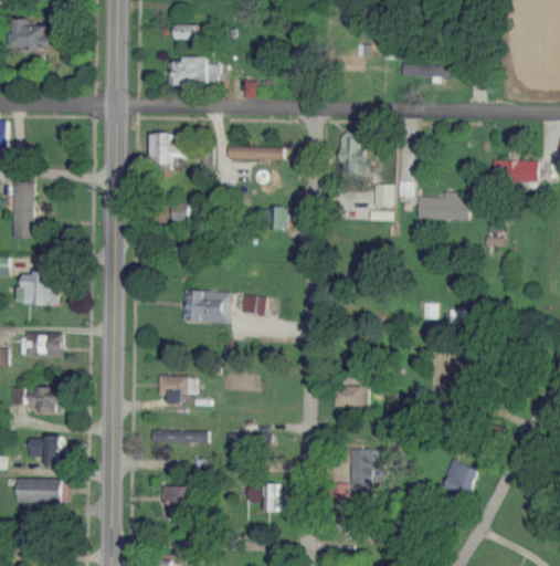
[(32,19),(14,19),(13,48),(28,48),(28,50),(56,50),(56,33),(49,33),(49,25),(32,25),(32,19)]
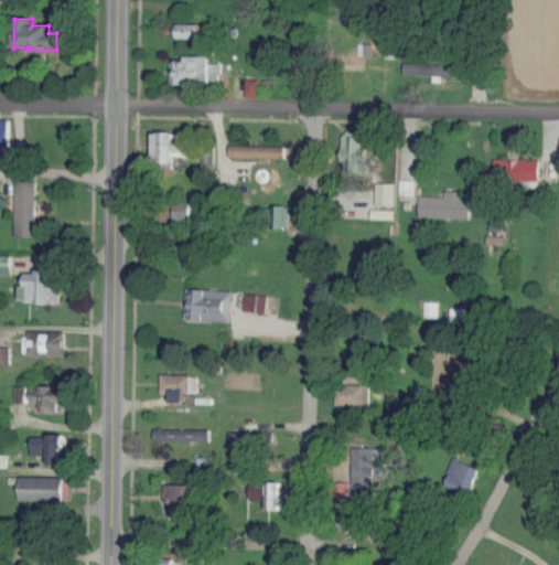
[(199,39),(199,24),(175,25),(175,40),(199,39)]
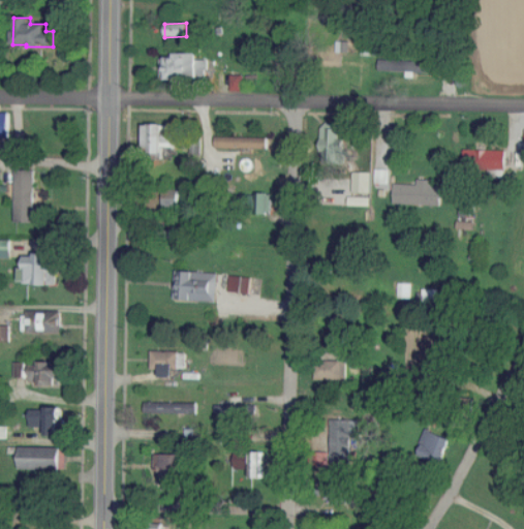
[(157,79),(206,79),(206,60),(195,60),(195,54),(171,54),(171,58),(157,58),(157,79)]
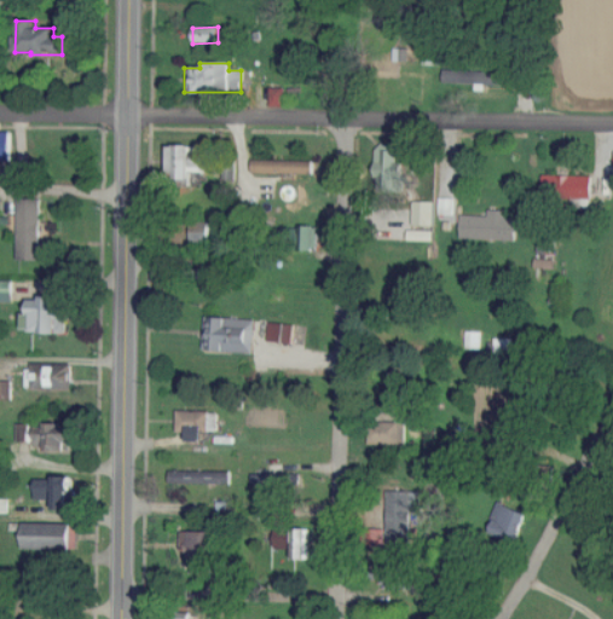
[(501,73),(440,70),(440,82),(501,85),(501,73)]
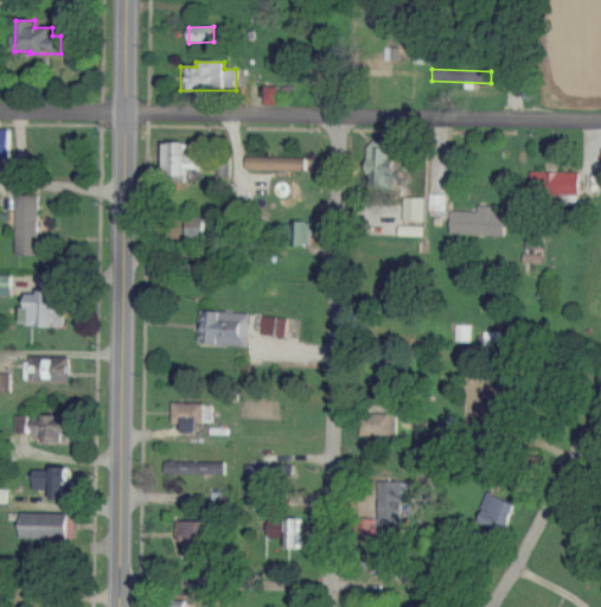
[(366,187),(392,187),(392,159),(385,159),(385,141),(366,141),(366,187)]
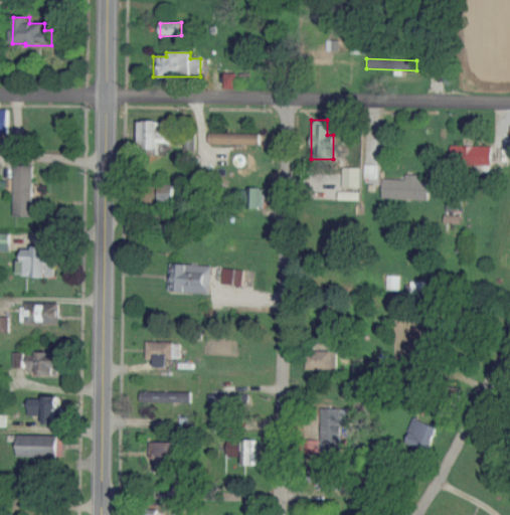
[(174,122),(139,121),(138,153),(155,154),(155,143),(173,143),(174,122)]
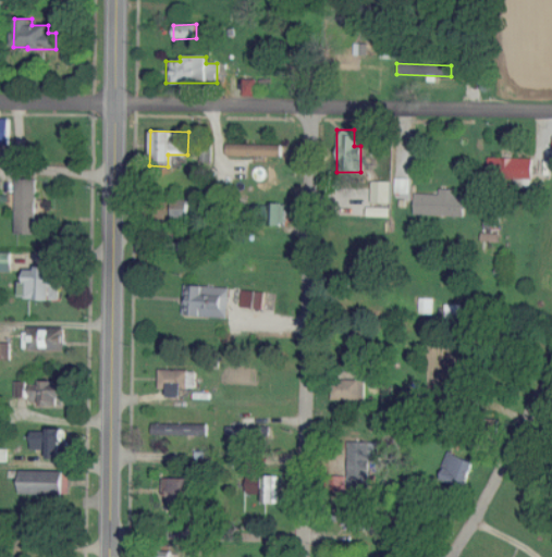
[(224,156),(279,157),(280,146),(225,144),(224,156)]
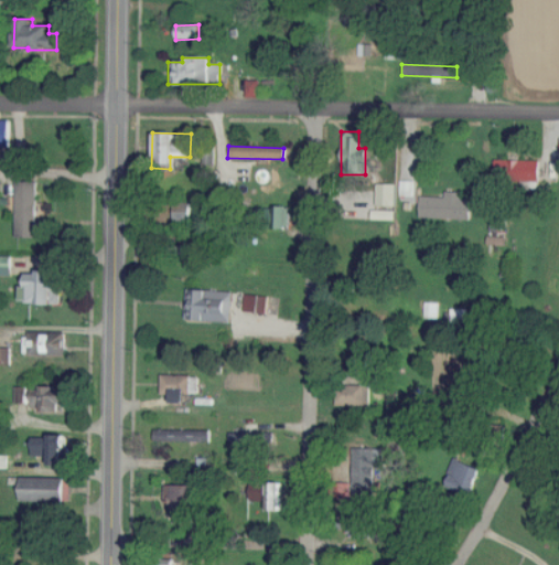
[(537,161),(492,160),(491,181),(536,182),(537,161)]
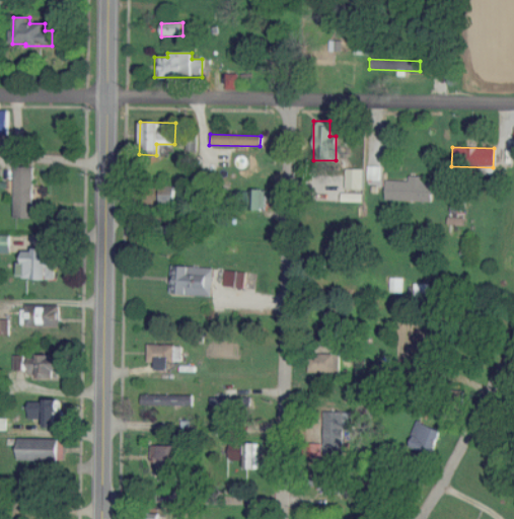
[(378,180),(378,166),(365,166),(365,179),(378,180)]
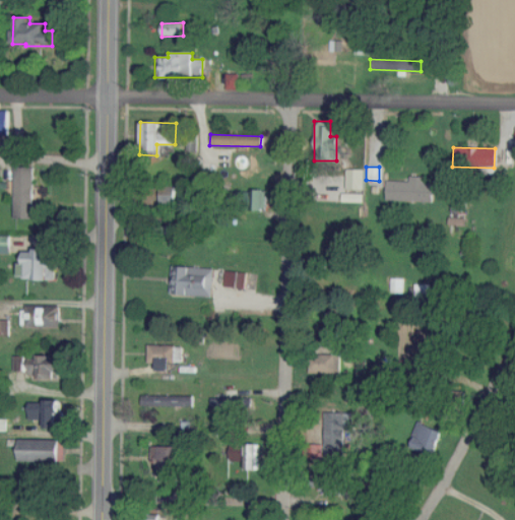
[(30,219),(31,168),(12,168),(11,219),(30,219)]
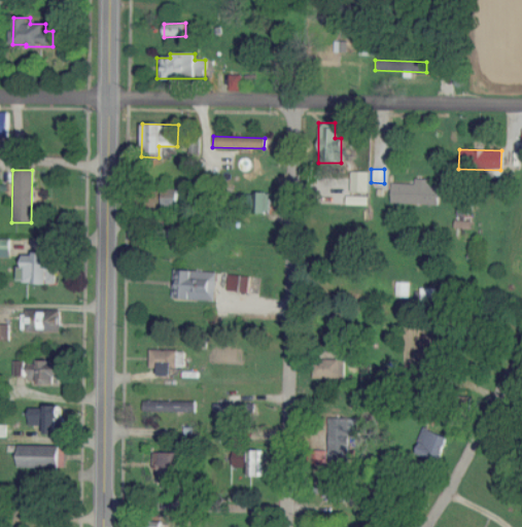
[(367,172),(349,171),(348,191),(367,192),(367,172)]
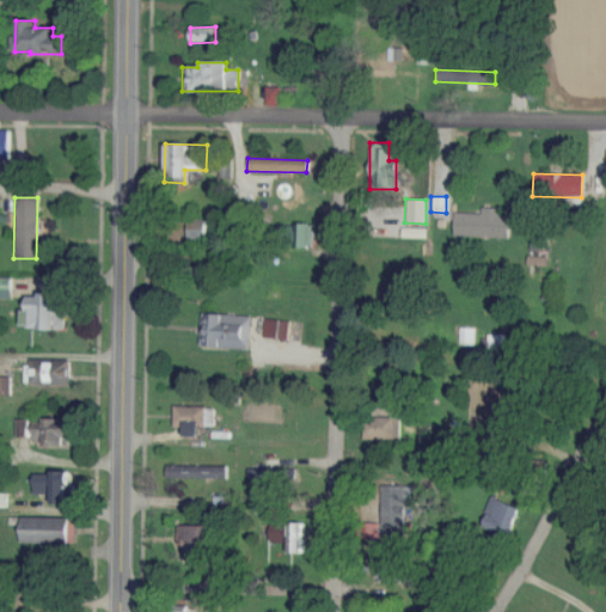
[(507,238),(508,215),(497,214),(497,208),(481,207),(479,213),(453,213),(452,237),(507,238)]
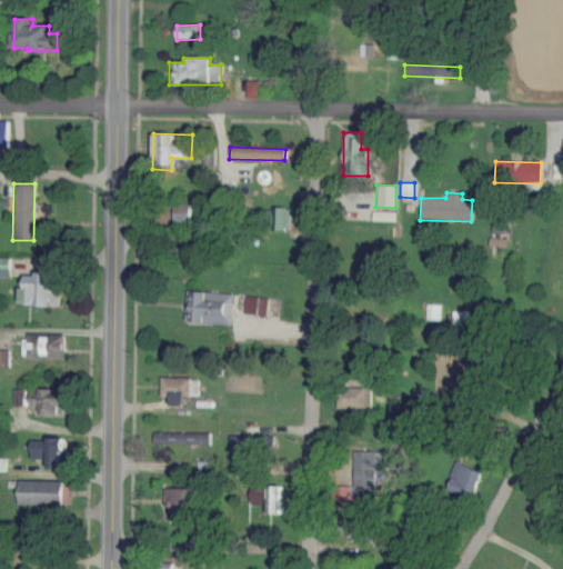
[(188,205),(172,205),(172,222),(188,222),(188,205)]
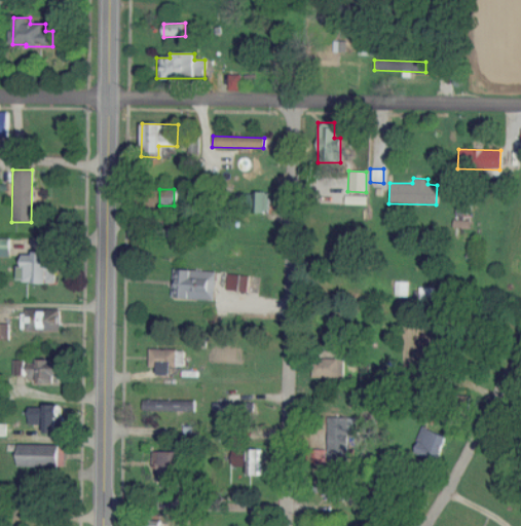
[(343,196),(344,205),(366,204),(365,192),(355,192),(355,195),(343,196)]
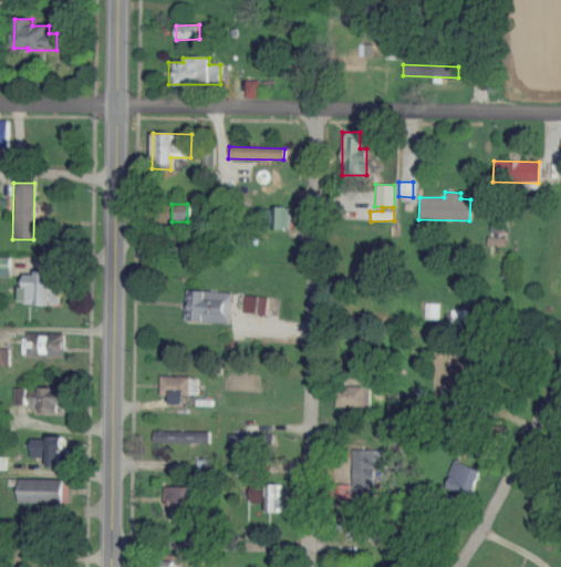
[(0,276),(9,277),(9,258),(0,257),(0,276)]
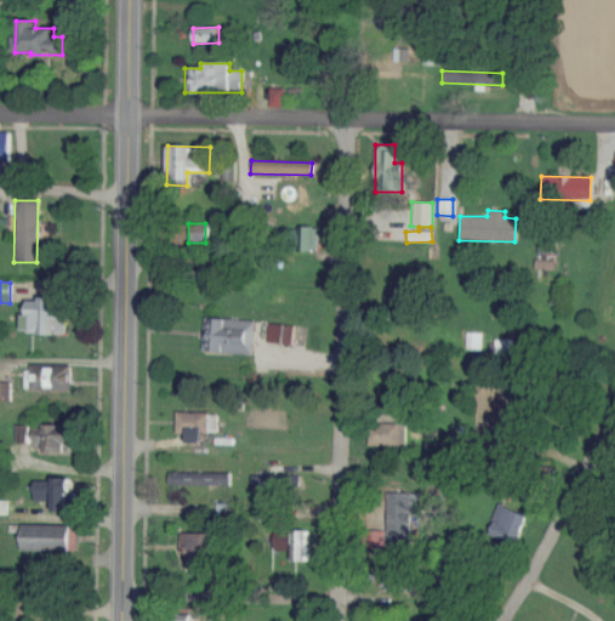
[(64,335),(66,300),(26,300),(26,315),(21,315),(20,334),(64,335)]
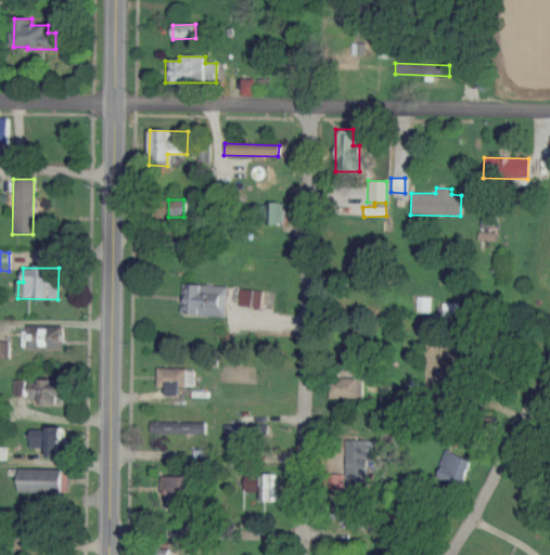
[(180,315),(225,317),(227,287),(181,285),(180,315)]
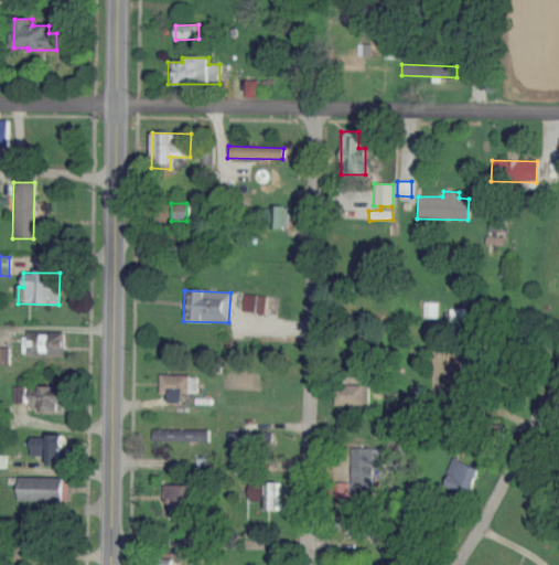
[(266,297),(242,295),(240,312),(264,315),(266,297)]
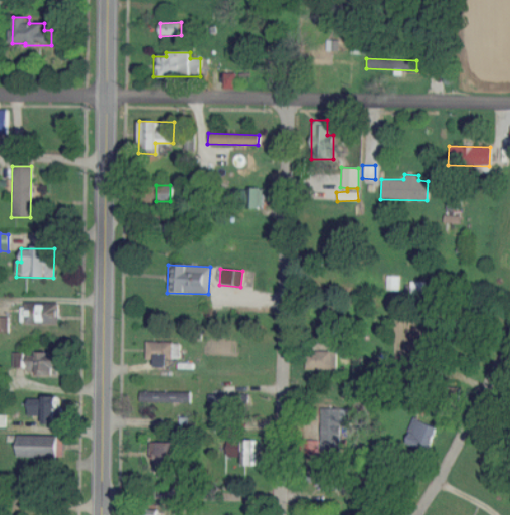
[(57,324),(56,305),(36,306),(37,324),(57,324)]
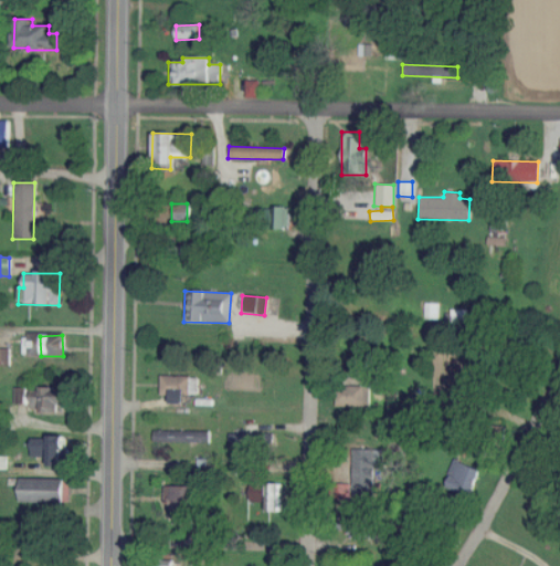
[(196,377),(159,376),(158,396),(169,396),(169,404),(183,405),(183,395),(196,395),(196,377)]
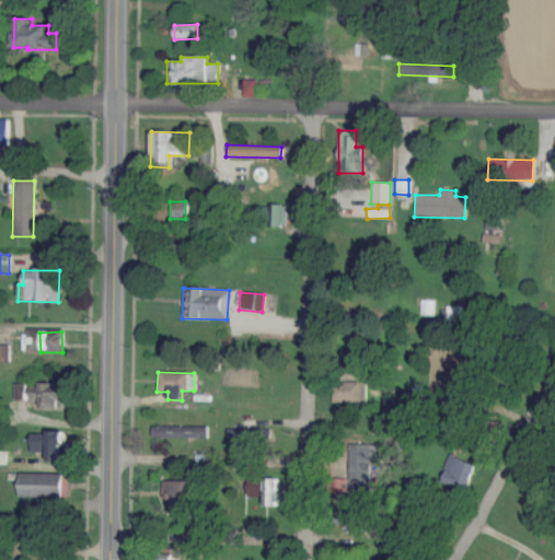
[(331,403),(363,404),(363,383),(331,382),(331,403)]
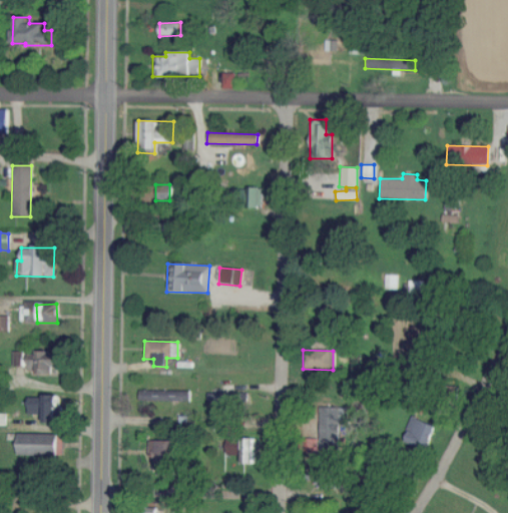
[(27,360),(27,375),(55,376),(56,353),(36,352),(35,361),(27,360)]
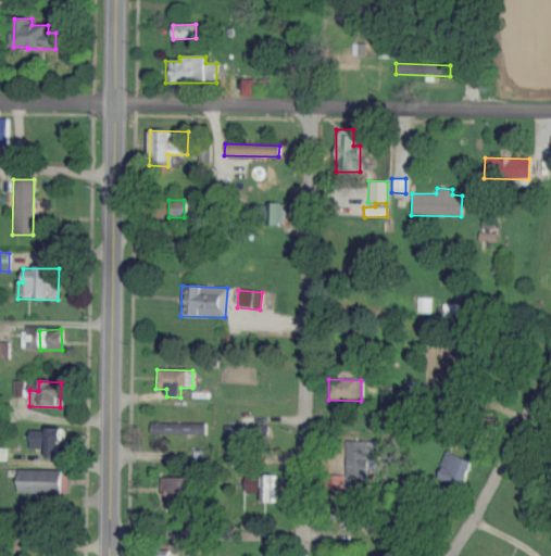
[(203,424),(149,422),(149,434),(203,434),(203,424)]
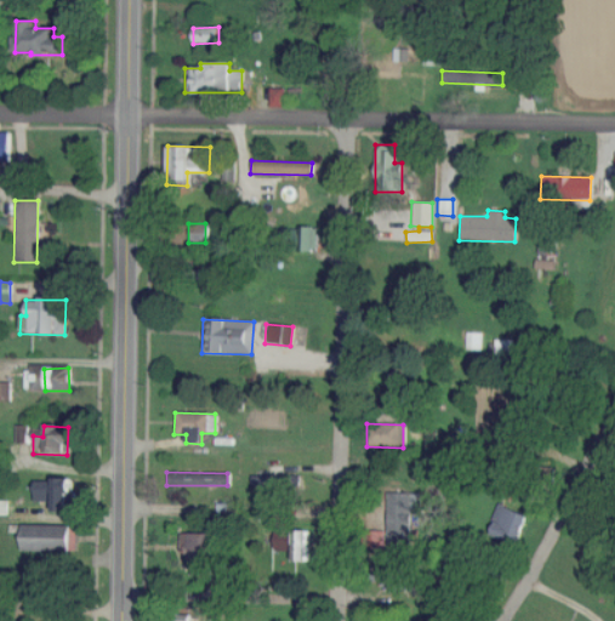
[(33,480),(33,502),(51,502),(51,512),(68,512),(67,479),(33,480)]
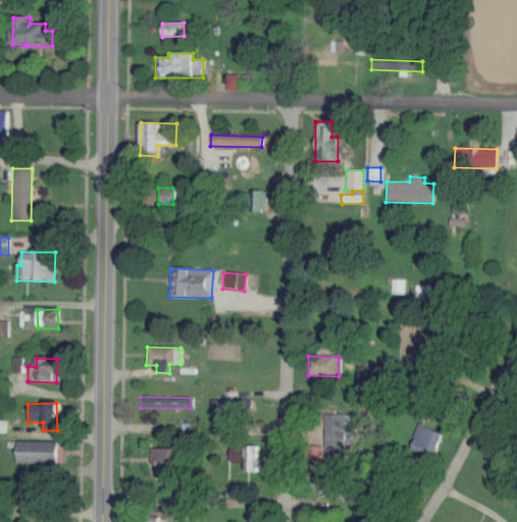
[(343,457),(344,427),(352,428),(352,415),(324,415),(323,457),(343,457)]
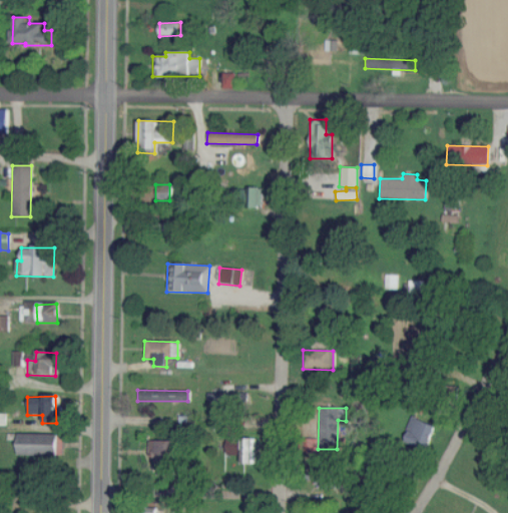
[(402,443),(425,450),(433,425),(410,418),(402,443)]
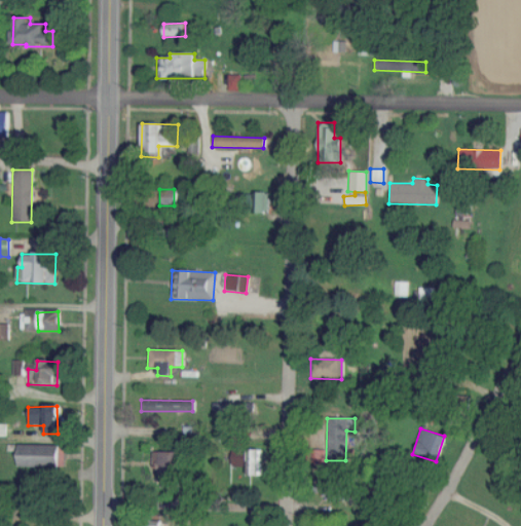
[(16,466),(58,467),(58,446),(17,445),(16,466)]
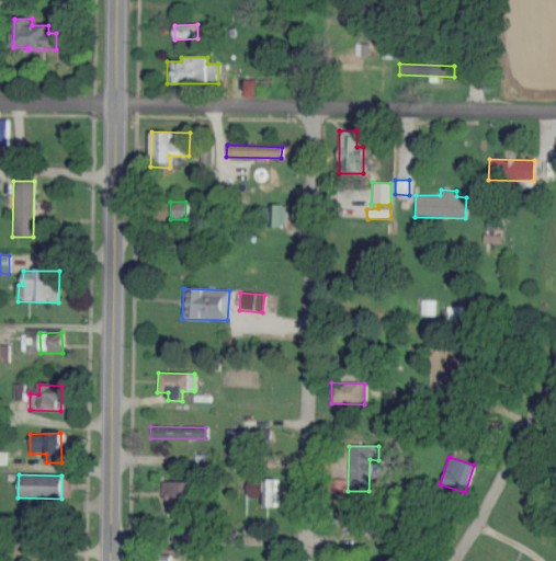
[(278,508),(278,480),(264,480),(264,507),(278,508)]
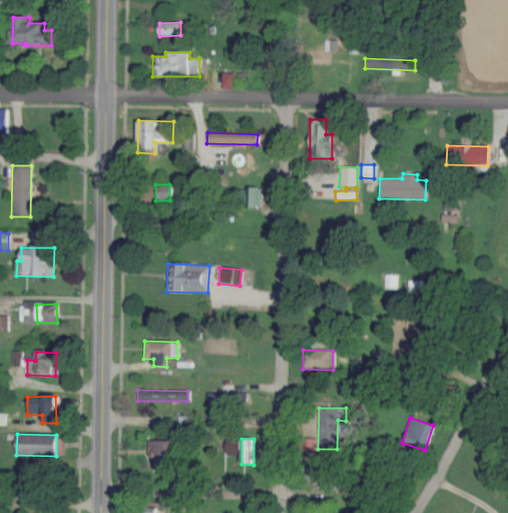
[(181,441),(149,440),(148,470),(180,470),(181,441)]
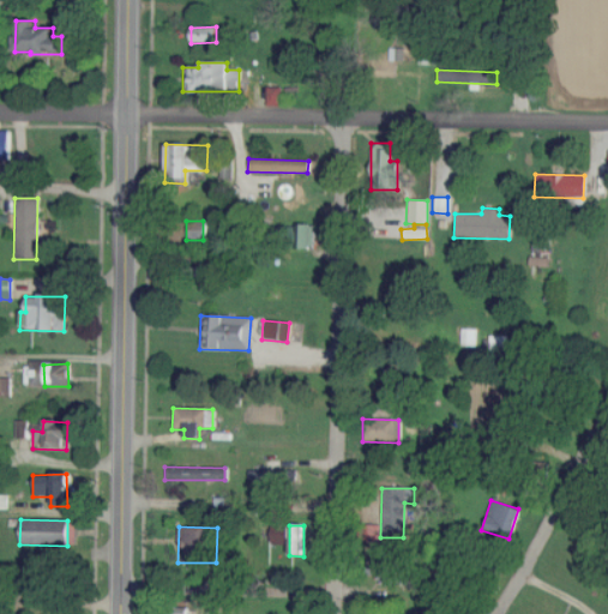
[(289,546),(289,534),(269,534),(269,545),(289,546)]
